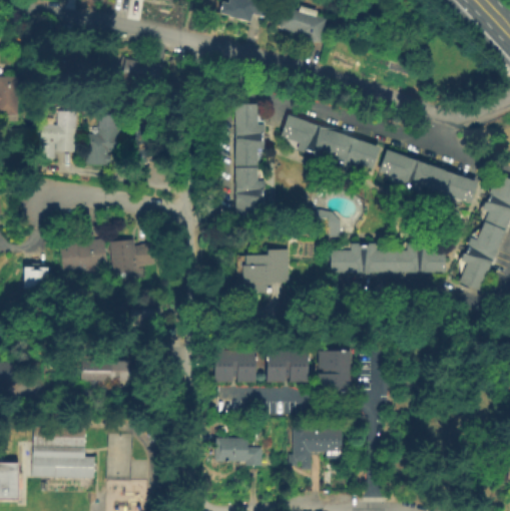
[(251,23),(218,14),(222,2),(228,3),(229,0),(252,0),(271,5),(267,17),(253,14),(251,23)]
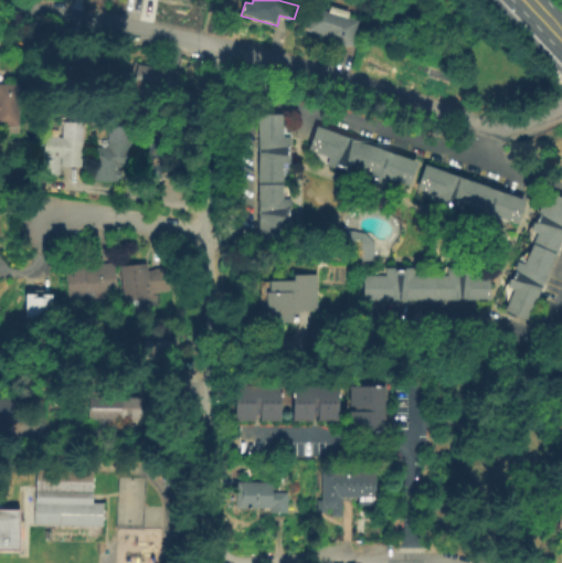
[(352,46),(307,31),(315,8),(329,13),(331,6),(350,12),(349,18),(361,22),(352,46)]
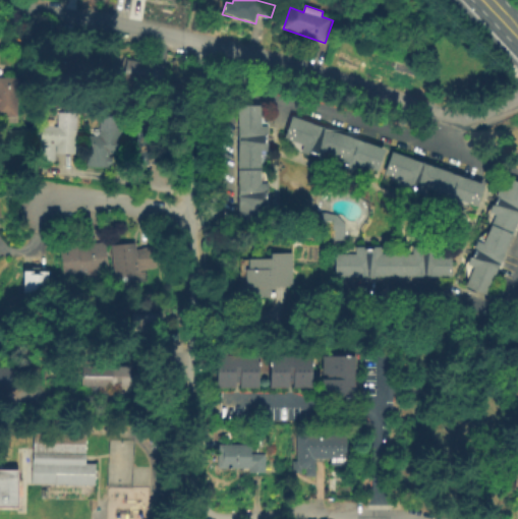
[(97,80),(59,77),(61,54),(99,57),(97,80)]
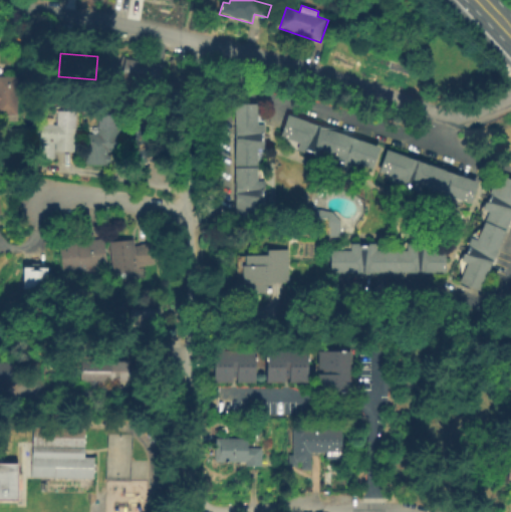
[(166,67),(162,86),(121,78),(125,58),(166,67)]
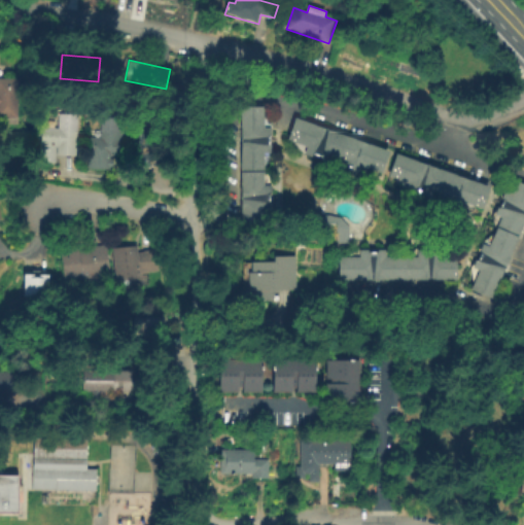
[(20,117),(0,117),(0,78),(19,78),(20,117)]
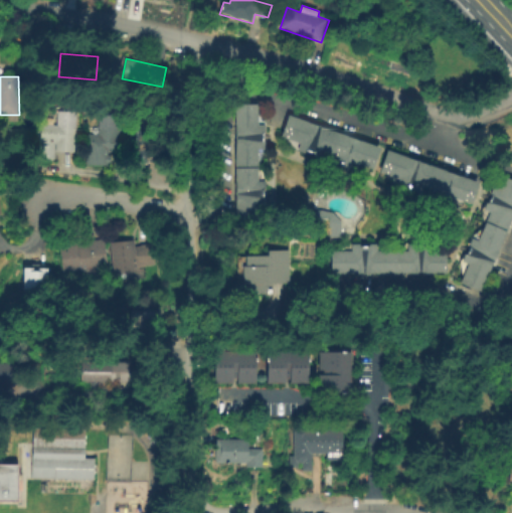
[(234,213),(236,106),(262,106),(262,126),(267,126),(266,152),(259,152),(259,170),(265,171),(265,202),(260,202),(259,213),(234,213)]
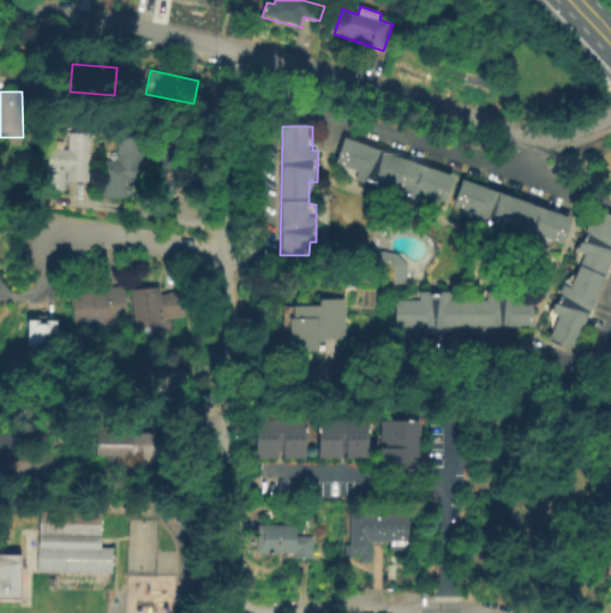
[(89,183),(66,183),(65,191),(47,191),(48,149),(67,150),(69,132),(90,134),(89,183)]
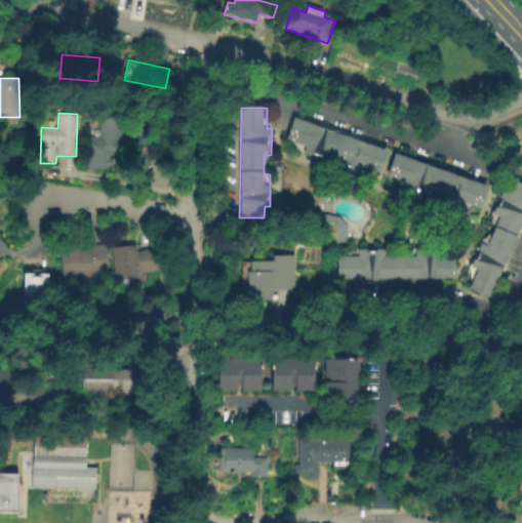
[(87,168),(89,135),(99,136),(101,117),(123,118),(121,148),(112,147),(111,169),(87,168)]
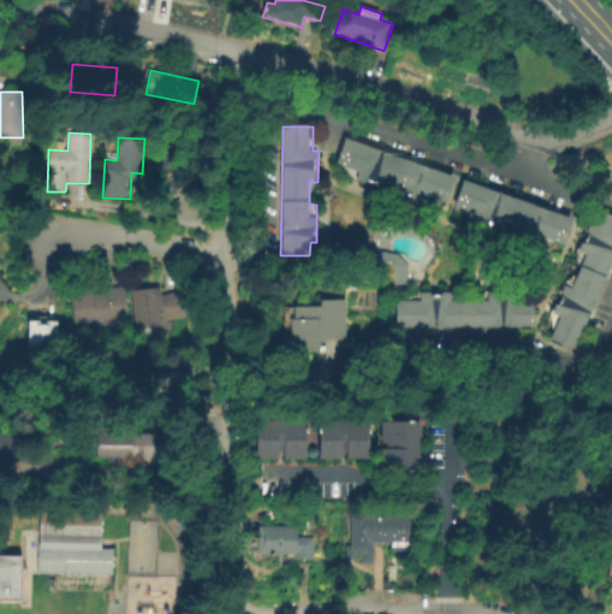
[(447,205),(428,198),(426,204),(403,195),(405,189),(373,178),(370,186),(355,181),(358,172),(337,165),(345,139),(457,177),(447,205)]
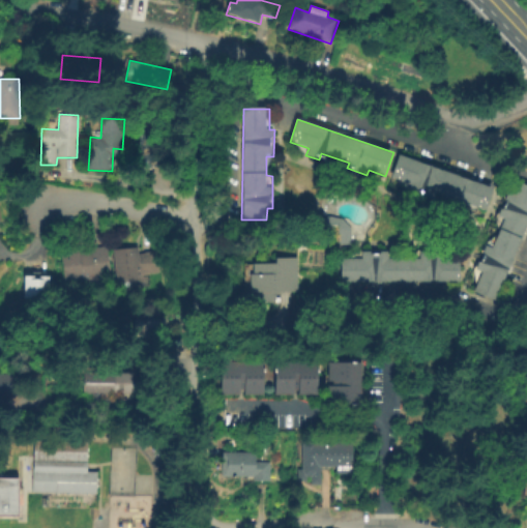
[(141,162),(142,122),(170,123),(168,163),(141,162)]
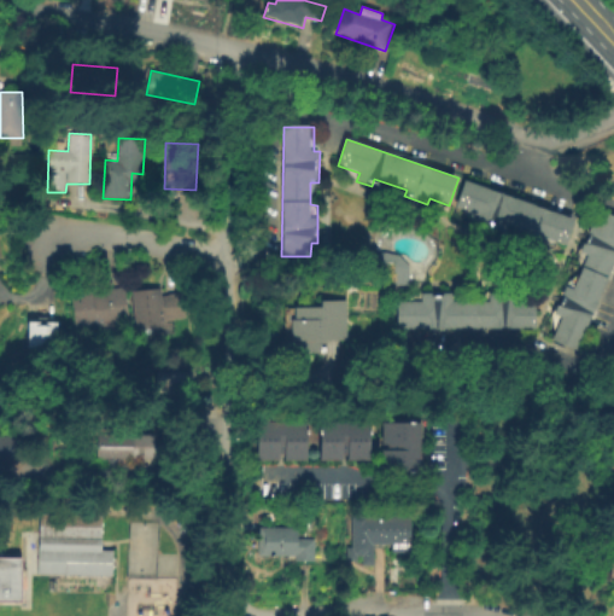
[(568,247),(548,240),(545,244),(525,238),(527,232),(492,221),(490,227),(471,220),(473,211),(456,205),(465,180),(578,219),(568,247)]
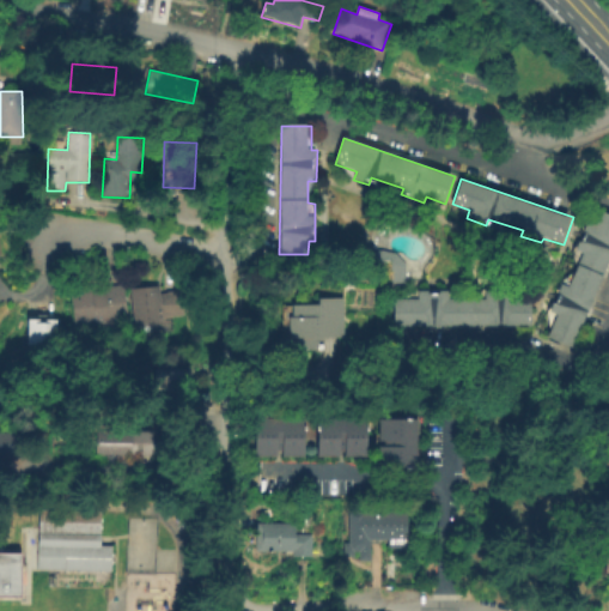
[(608,264),(572,346),(547,336),(558,314),(549,310),(561,283),(568,286),(584,253),(577,249),(589,222),(595,224),(602,210),(608,213),(608,264)]
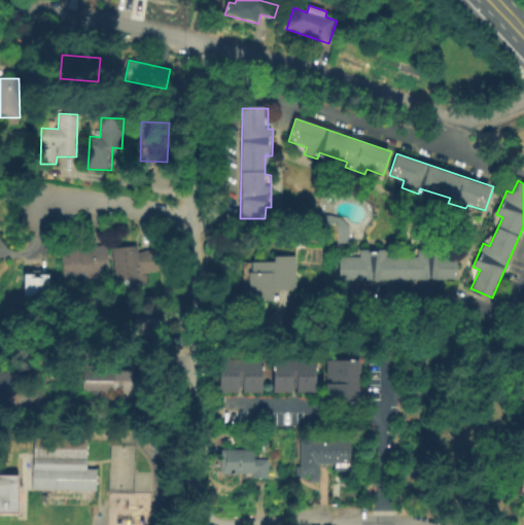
[(106,244),(109,275),(101,276),(102,282),(89,284),(88,276),(64,279),(61,252),(90,248),(90,246),(106,244)]
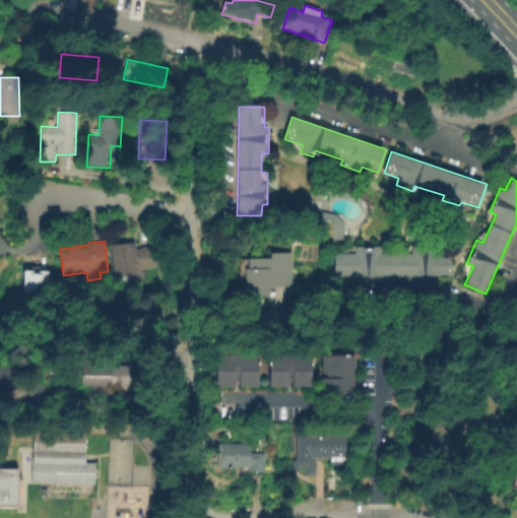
[(116,280),(112,246),(135,243),(136,249),(155,246),(157,267),(138,269),(139,277),(116,280)]
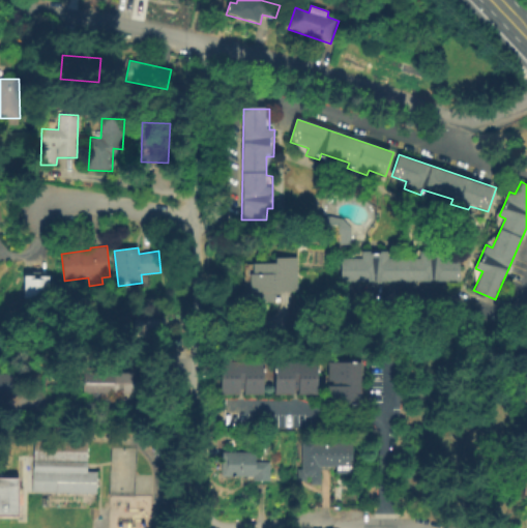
[(460,281),(343,282),(343,258),(361,258),(361,252),(389,252),(389,258),(418,258),(418,251),(448,251),(448,257),(460,257),(460,281)]
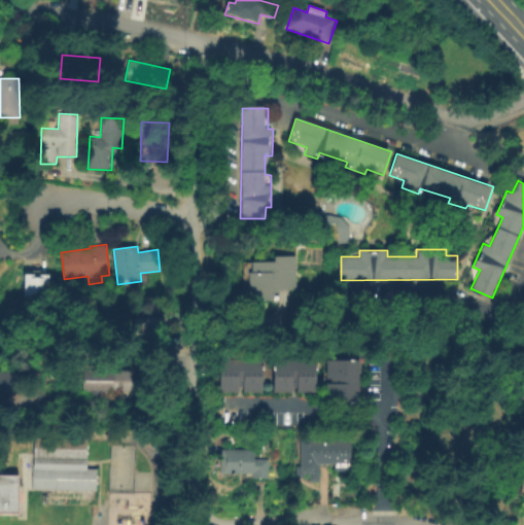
[(295,289),(277,290),(278,302),(254,303),(253,290),(248,290),(247,274),(252,274),(252,264),(275,263),(274,256),(294,255),(295,289)]
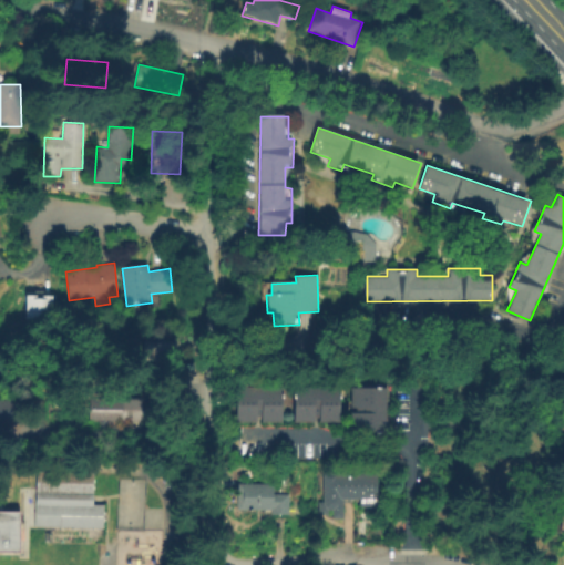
[(53,295),(52,320),(26,319),(27,295),(34,295),(34,289),(44,289),(44,295),(53,295)]
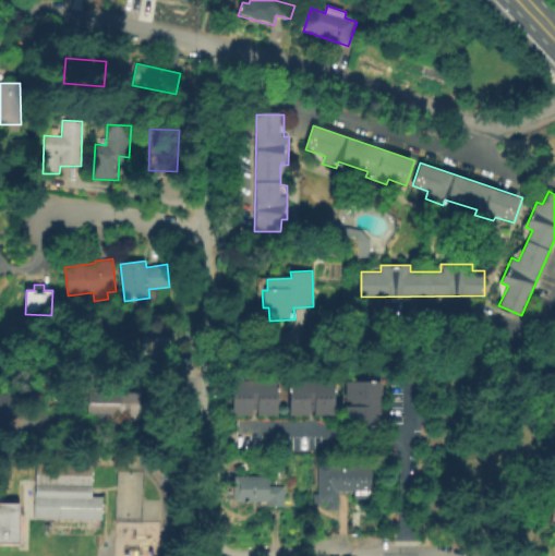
[(173,363),(142,363),(142,329),(173,329),(173,363)]
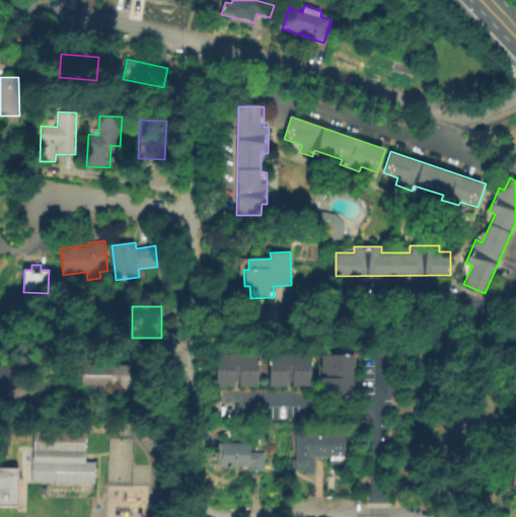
[(311,386),(293,386),(293,380),(289,380),(289,385),(269,385),(269,353),(310,352),(311,386)]
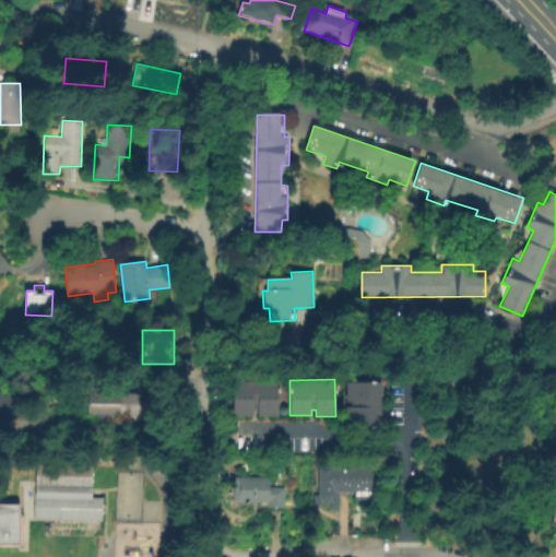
[(280,416),(258,416),(258,409),(252,409),(252,415),(234,415),(235,380),(280,381),(280,416)]
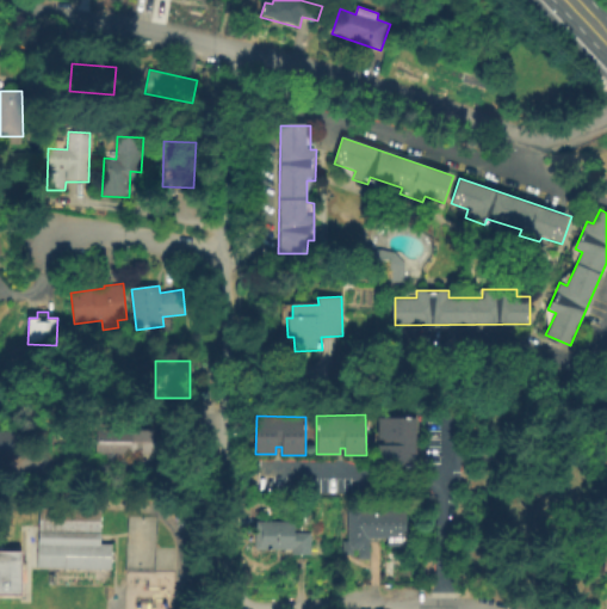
[(417,468),(378,468),(378,446),(384,446),(384,438),(378,438),(378,417),(417,418),(417,468)]
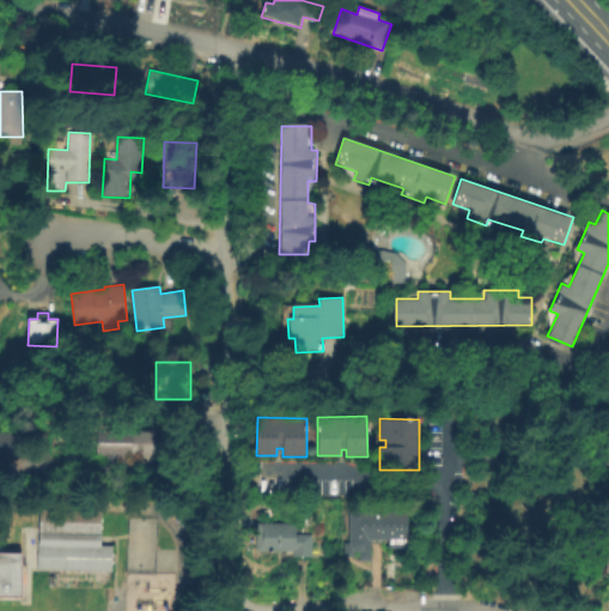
[(150,457),(90,455),(91,425),(151,425),(150,457)]
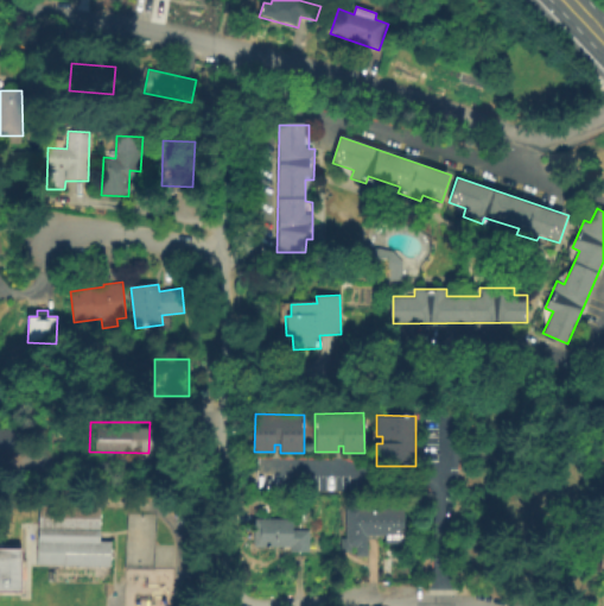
[(21,453),(0,452),(0,428),(21,429),(21,453)]
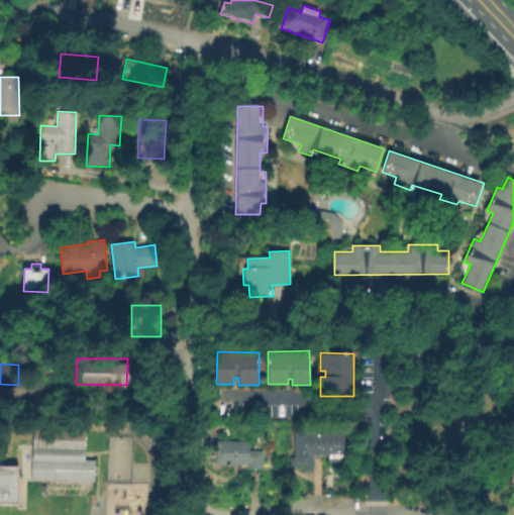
[(95,482),(32,480),(33,424),(86,426),(85,459),(95,459),(95,482)]
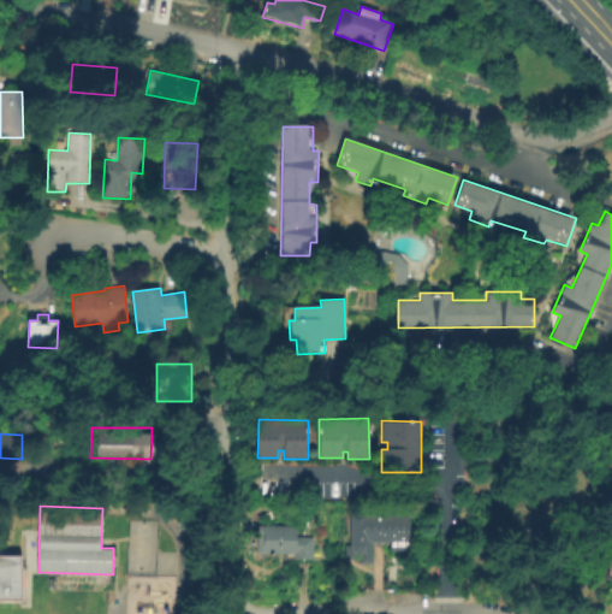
[(378,512),(379,542),(373,542),(374,564),(361,564),(361,554),(357,554),(357,559),(346,559),(345,544),(351,544),(350,512),(378,512)]
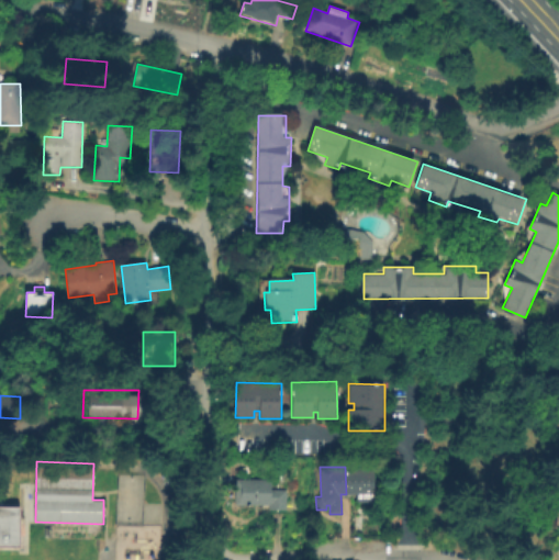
[(376,501),(357,501),(357,494),(346,494),(345,467),(375,467),(376,501)]
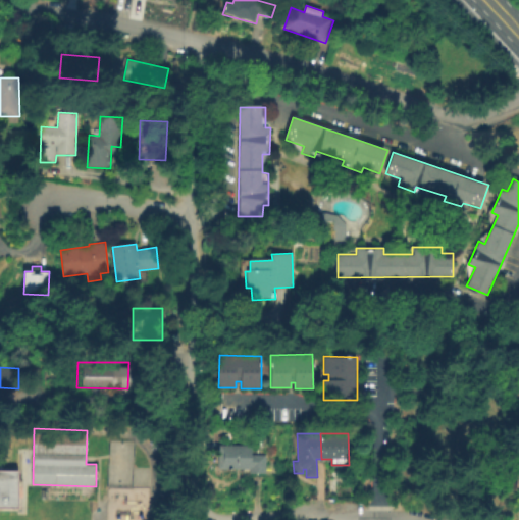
[(267,474),(252,474),(251,467),(220,467),(219,445),(253,445),(253,455),(267,455),(267,474)]
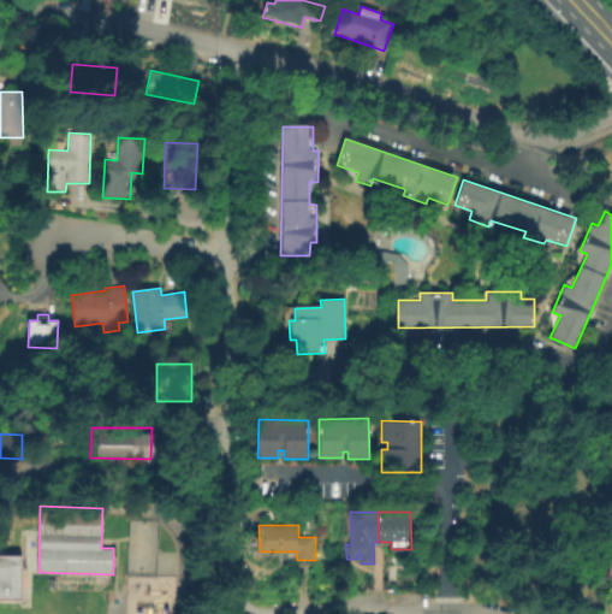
[(0,613),(0,555),(22,556),(22,601),(0,601),(0,613)]
